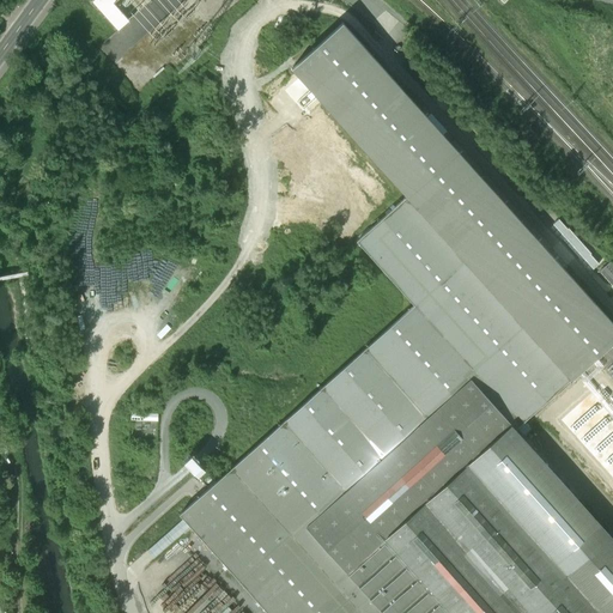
[(117,0),(95,0),(93,2),(120,31),(132,22),(115,2),(117,0)]
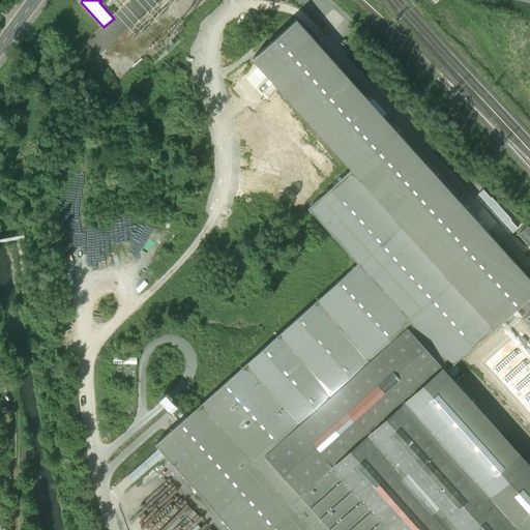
[(529,294),(529,278),(296,19),(252,58),(353,171),(494,327),(529,294)]
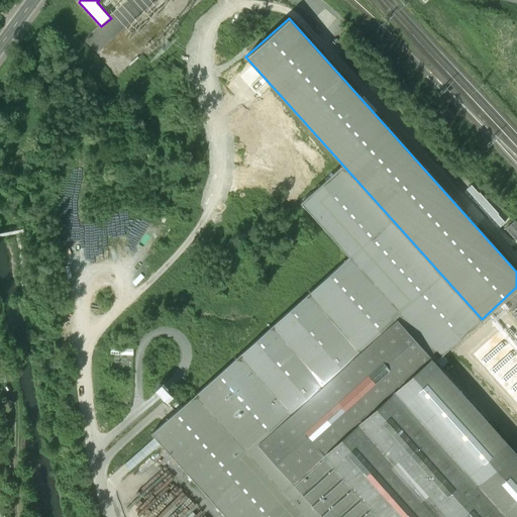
[(152,437),(224,516),(322,516),(293,484),(276,464),(271,470),(256,453),(262,449),(257,444),(397,320),(431,358),(439,368),(447,360),(442,354),(482,319),(344,167),(301,206),(350,261),(152,437)]
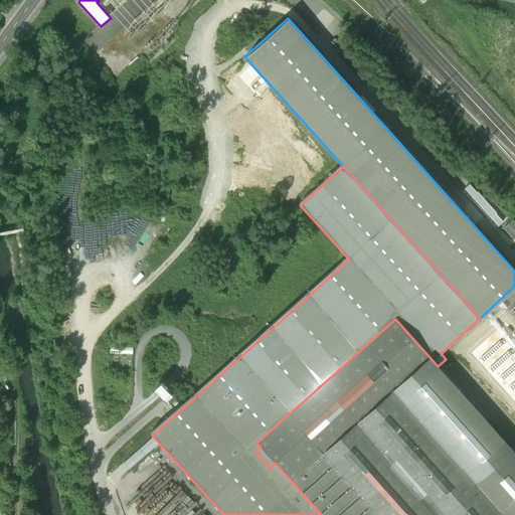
[(514,222),(511,218),(503,226),(514,239),(514,222)]
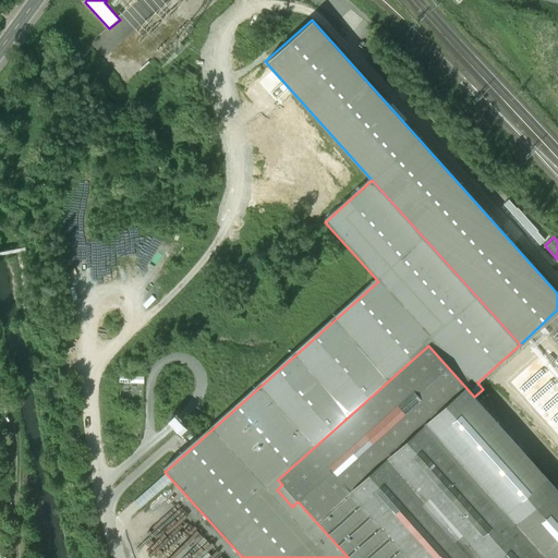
[(298,501),(316,522),(465,387),(428,346),(278,480),(282,485),(277,489),(292,507),(298,501)]
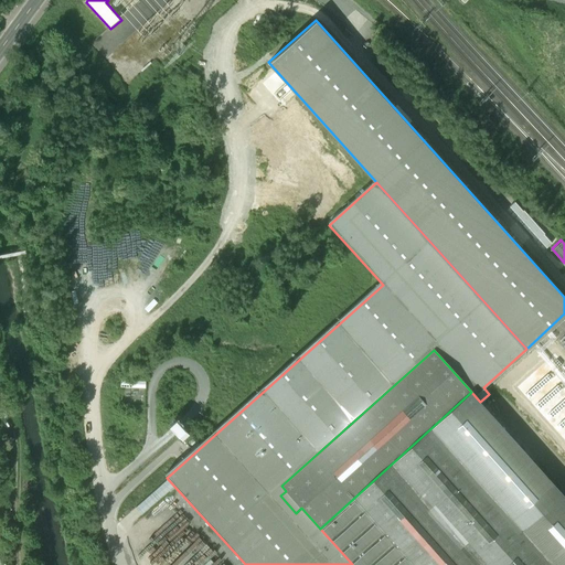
[(564,564),(564,496),(480,402),(471,392),(320,529),(352,564),(564,564)]
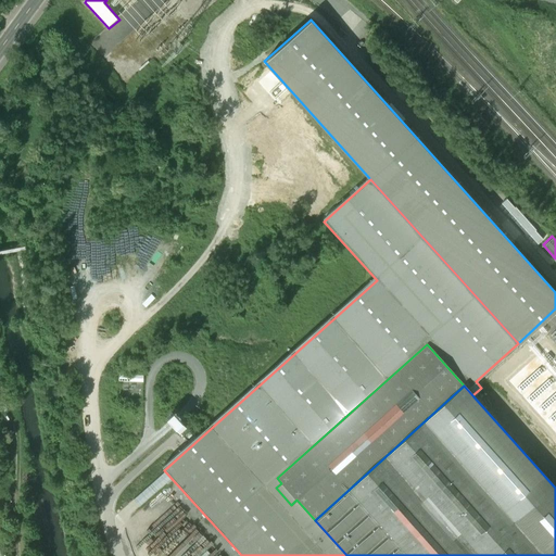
[(110,443),(111,453),(124,451),(123,441),(110,443)]
